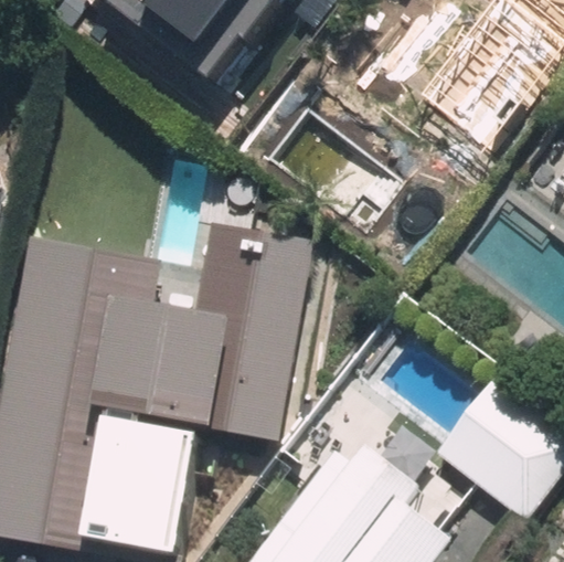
[(32,0),(45,9),(52,0),(32,0)]
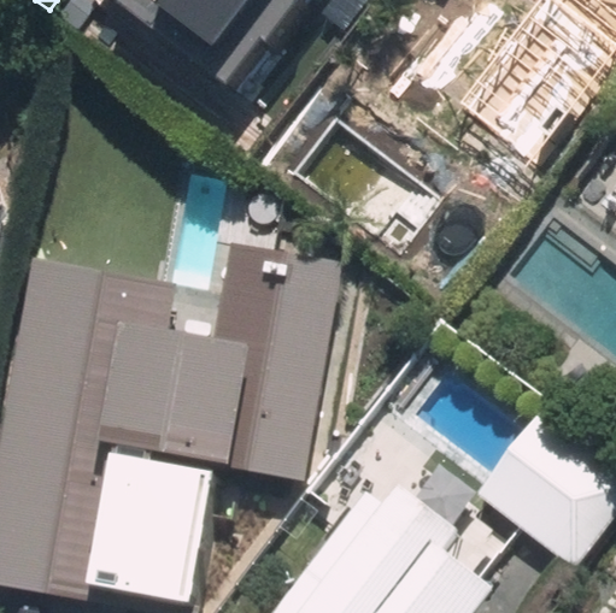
[(133,0),(125,11),(230,89),(297,0),(133,0)]
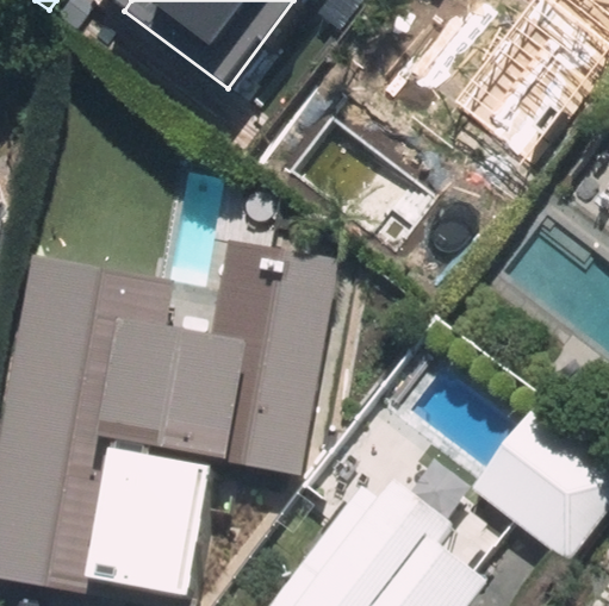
[(583,100),(511,47),(437,142),(510,197),(583,100)]
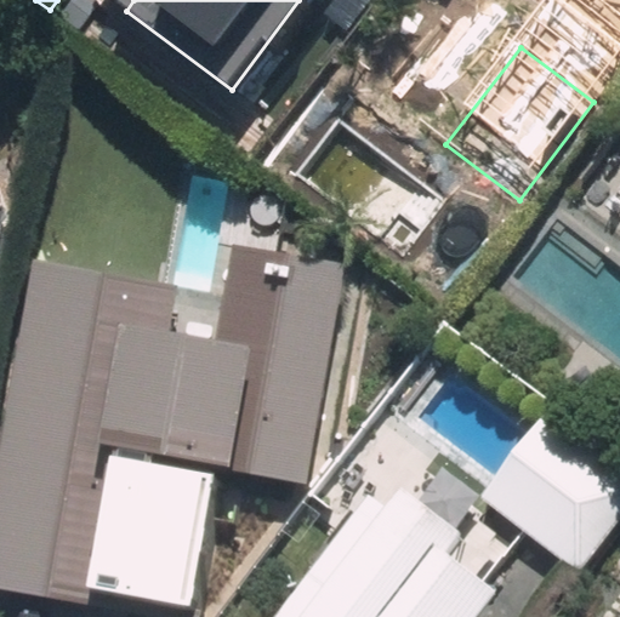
[(30,261),(0,432),(0,587),(117,609),(141,474),(220,490),(223,467),(306,481),(343,264),(231,243),(210,355),(165,348),(176,286),(30,261)]
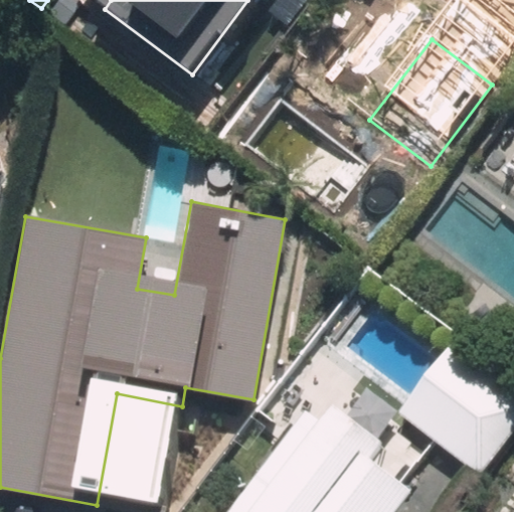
[(513,437),(513,387),(447,336),(390,409),(483,479),(513,437)]
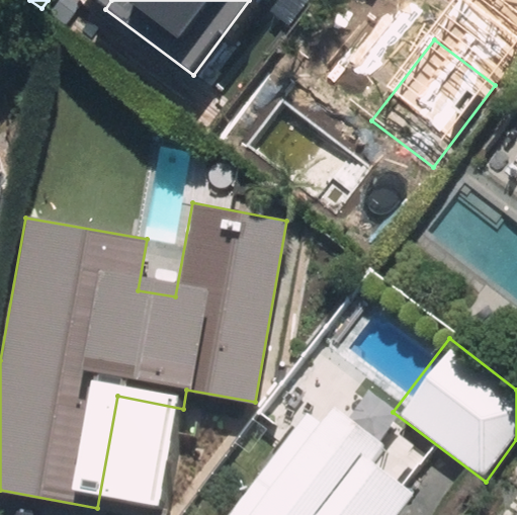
[(406,514),(404,513),(417,496),(376,465),(385,451),(335,412),(329,421),(311,407),(230,514),(216,514),(214,514),(406,514)]
